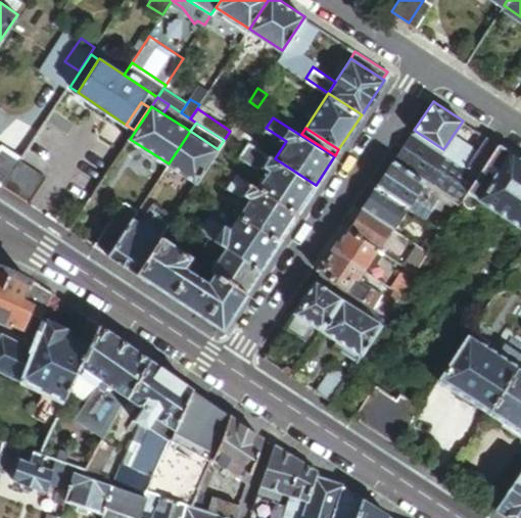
[(463,198),(479,173),(467,165),(454,156),(443,149),(414,130),(394,160),(424,180),(443,193),(453,198),(459,203),(463,198)]
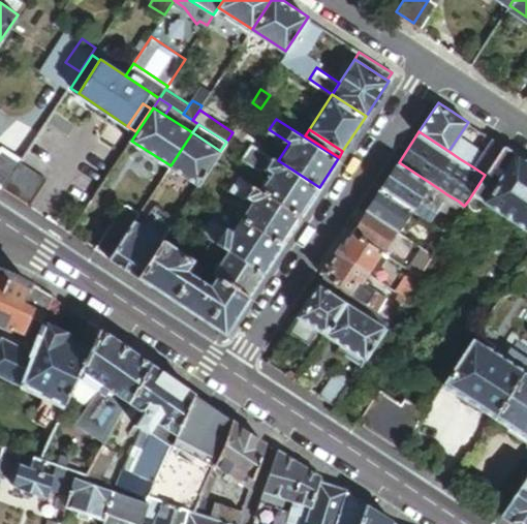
[(198,184),(220,151),(192,132),(171,165),(198,184)]
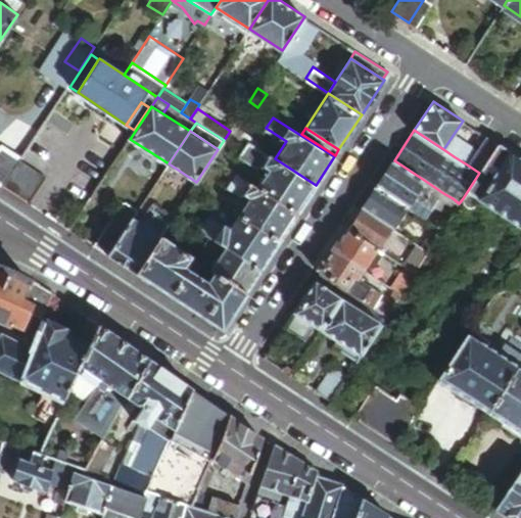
[(477,149),(454,134),(443,149),(454,156),(456,152),(469,161),(477,149)]
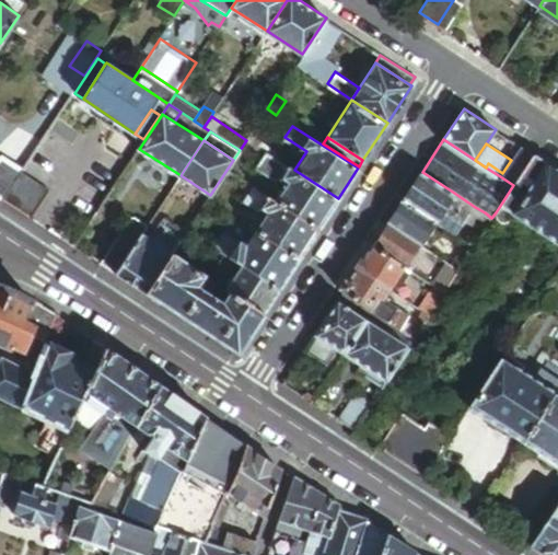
[(513,185),(534,154),(521,146),(518,150),(511,160),(502,173),(500,176),(513,185)]
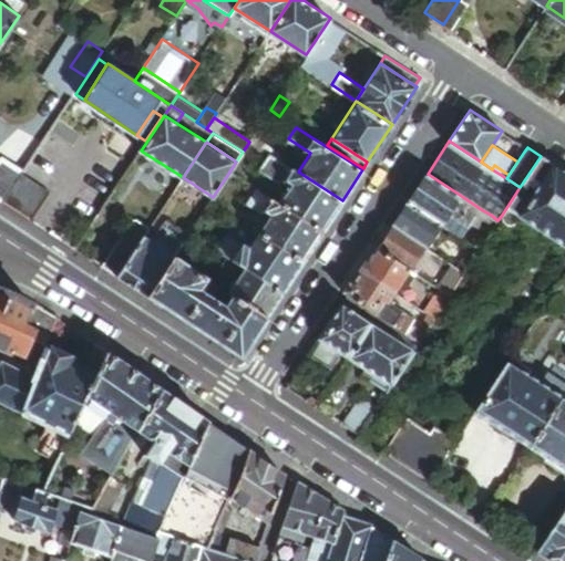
[(298,172),(268,152),(257,167),(278,180),(284,179),(290,184),(278,201),(322,230),(342,200),(298,172)]
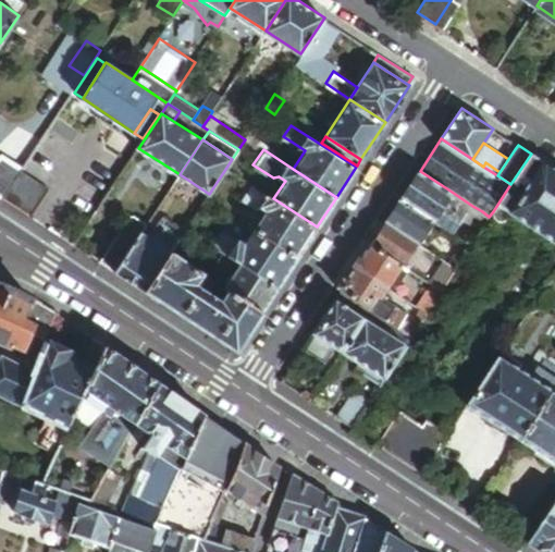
[(23,170),(25,167),(4,154),(0,156),(0,195),(4,198),(23,170)]
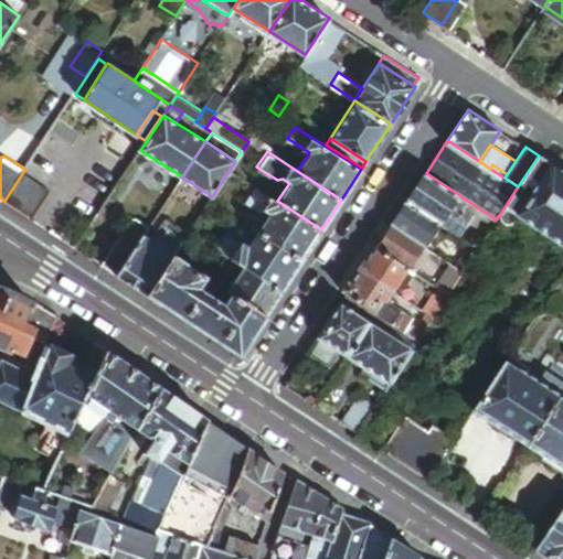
[(552,163),(539,156),(518,186),(500,214),(501,219),(508,224),(513,221),(518,214),(552,163)]
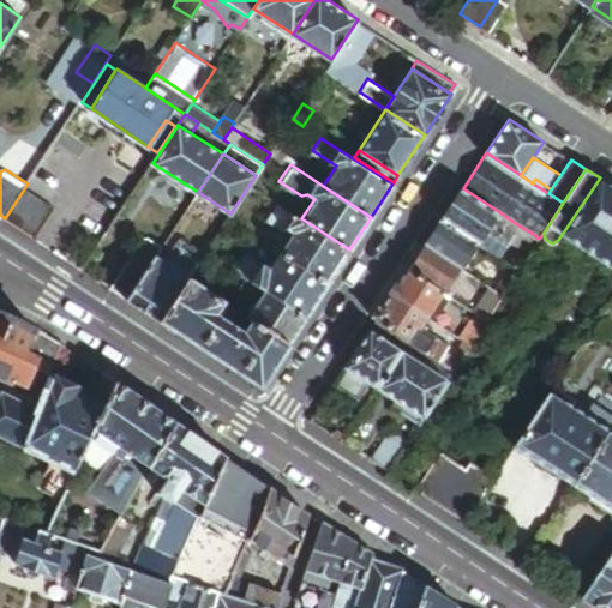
[(611,186),(600,178),(563,233),(611,264),(611,186)]
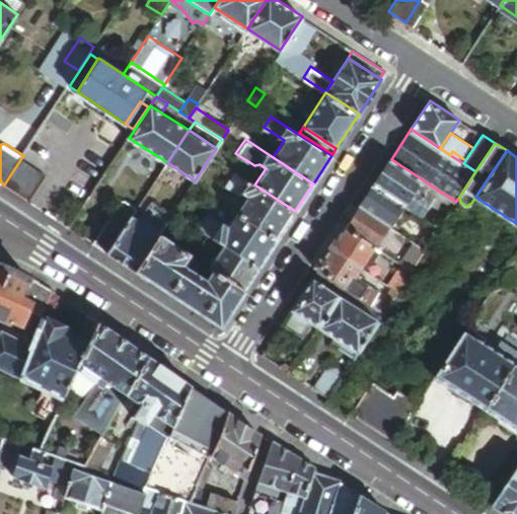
[(450,155),(463,163),(465,160),(452,151),(450,155)]
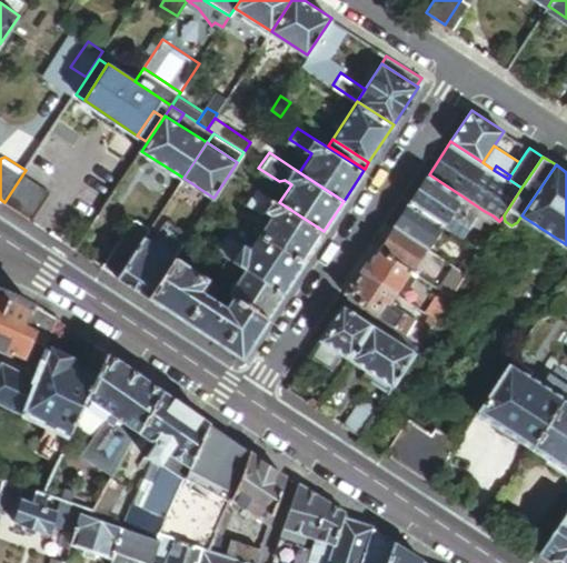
[(52,192),(23,173),(5,202),(33,220),(52,192)]
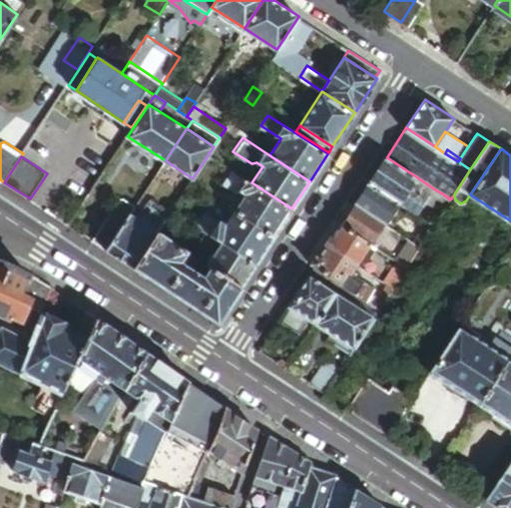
[(416,176),(387,157),(370,182),(399,201),(405,193),(416,176)]
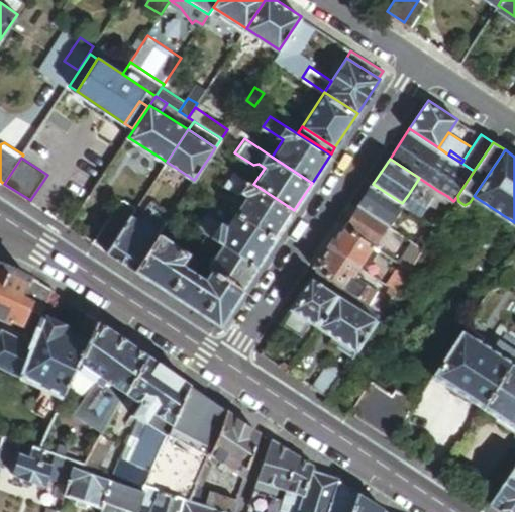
[(276,238),(294,210),(253,184),(234,171),(226,183),(241,193),(242,193),(246,195),(235,212),(276,238)]
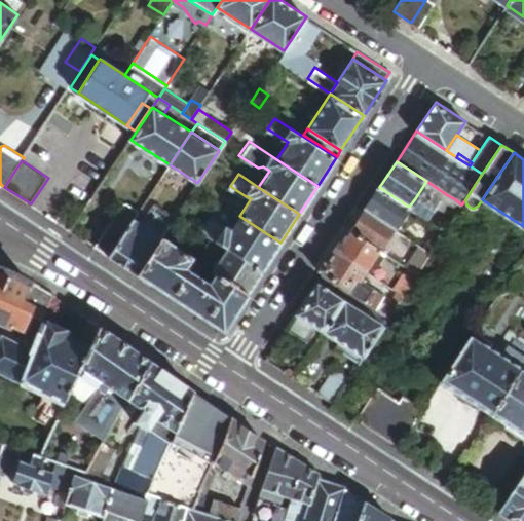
[(446,194),(426,181),(415,198),(421,202),(435,211),(443,198),(446,194)]
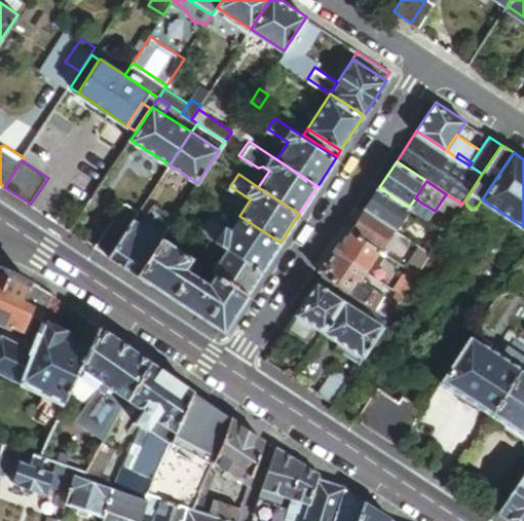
[(409,207),(379,187),(365,209),(395,228),(409,207)]
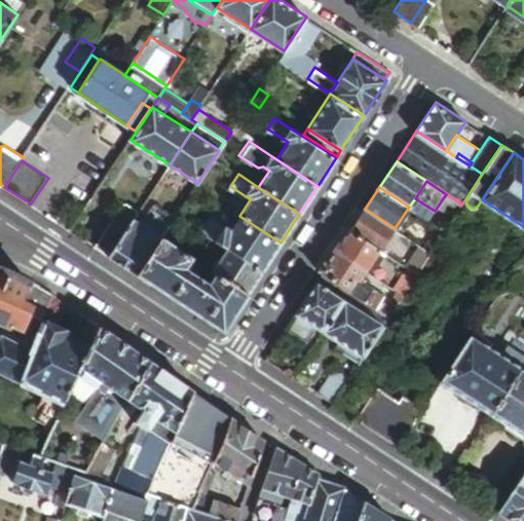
[(452,205),(455,199),(446,194),(443,198),(452,205)]
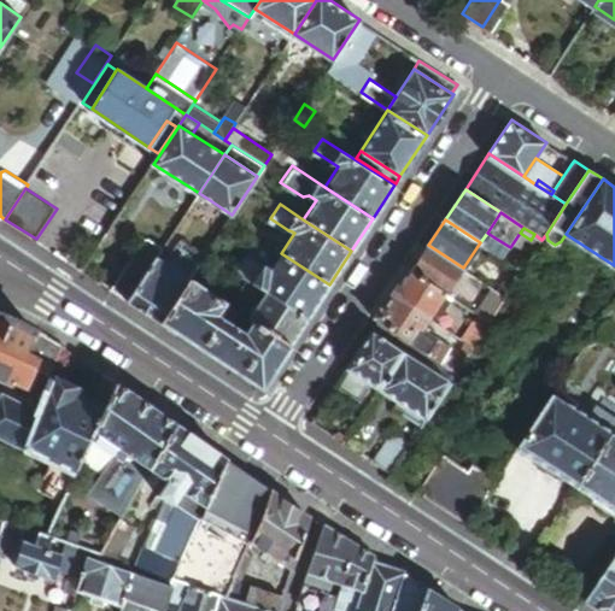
[(495,238),(487,233),(480,242),(487,247),(495,238)]
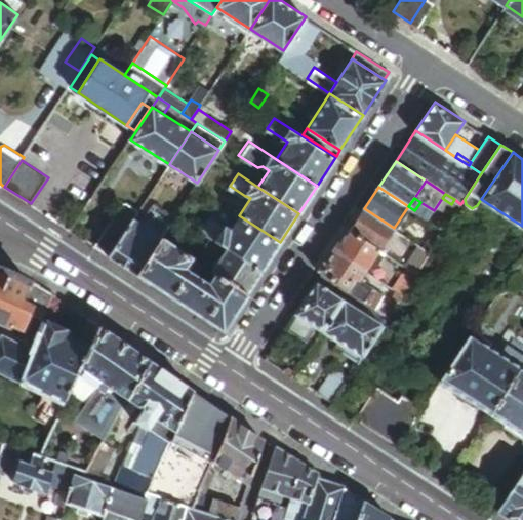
[(134,217),(139,210),(126,201),(122,203),(109,223),(124,233),(134,217)]
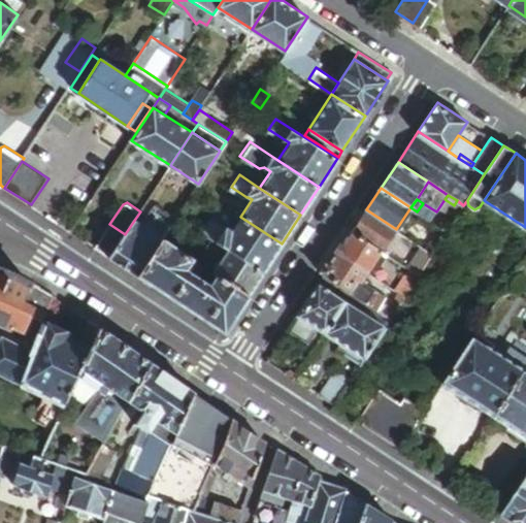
[(386,246),(396,229),(366,209),(353,231),(381,249),(383,251),(386,246)]
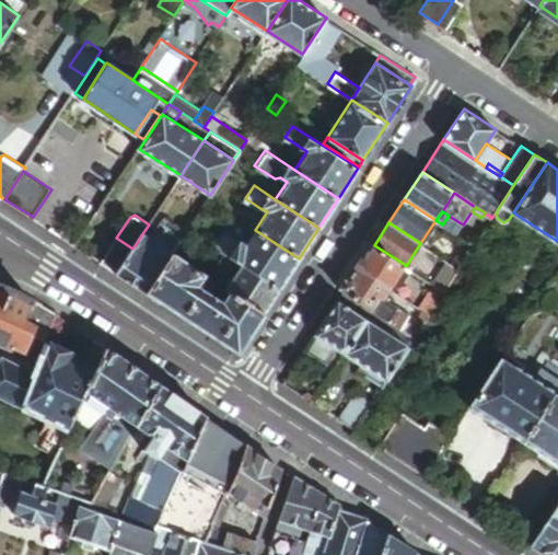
[(299,258),(255,230),(243,249),(239,245),(239,241),(224,232),(214,245),(216,246),(225,253),(242,264),(280,288),(299,258)]
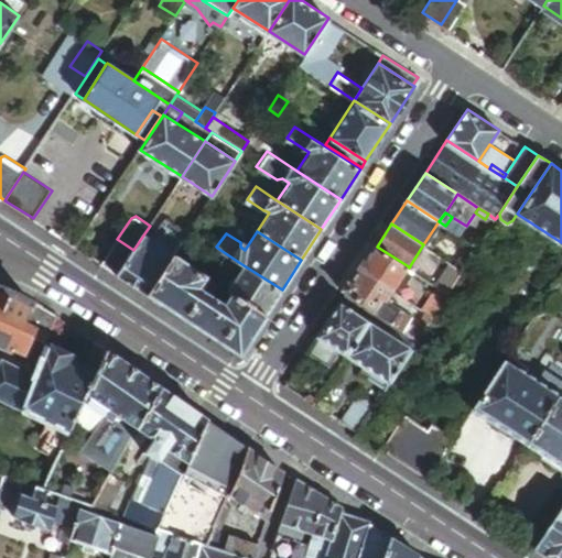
[(152,238),(144,233),(133,250),(118,274),(125,279),(152,238)]
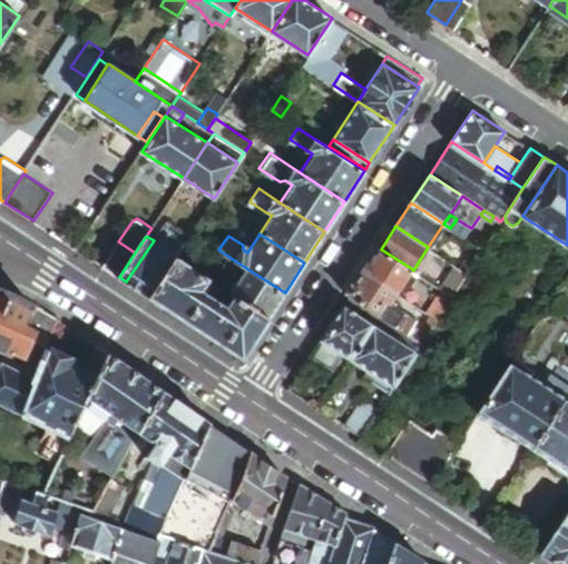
[(176,256),(154,240),(126,282),(149,297),(176,256)]
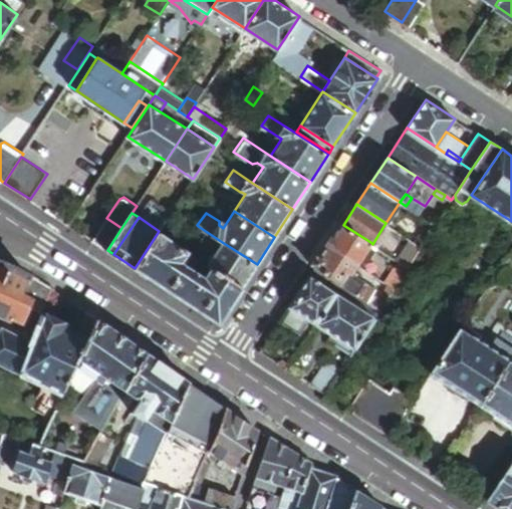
[(106,218),(92,240),(107,250),(121,228),(106,218)]
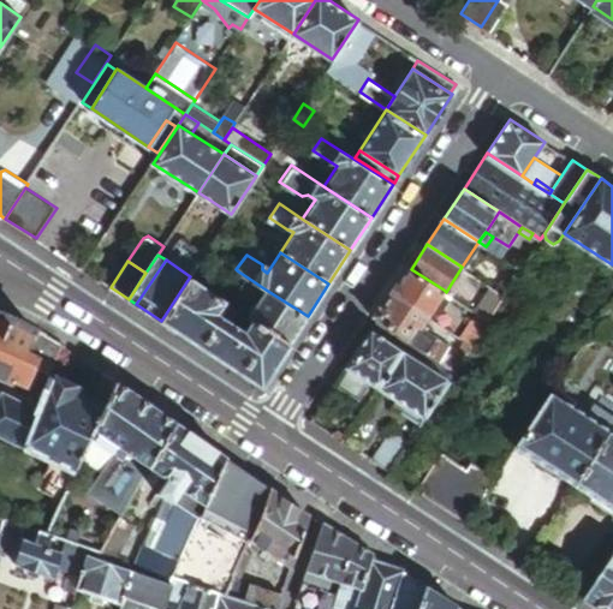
[(512,266),(500,284),(498,288),(504,292),(519,269),(512,266)]
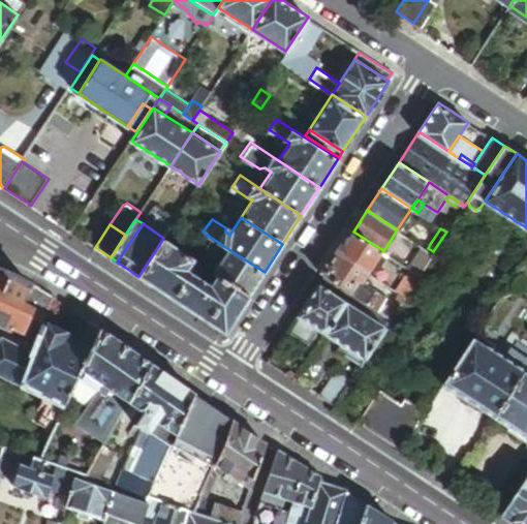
[(381,249),(353,232),(338,254),(366,272),(370,267),(374,259),(381,249)]
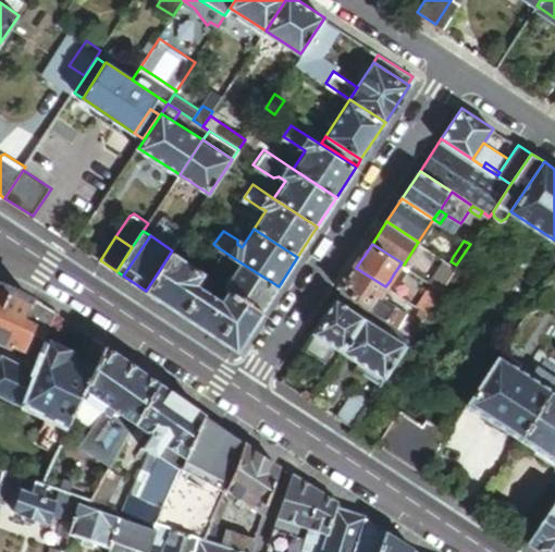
[(205,272),(172,250),(146,291),(237,351),(262,311),(230,289),(222,301),(210,292),(197,283),(205,272)]
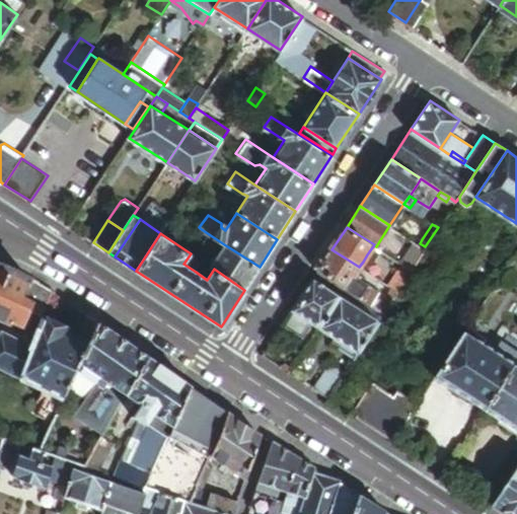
[(217,255),(224,244),(209,234),(202,245),(217,255)]
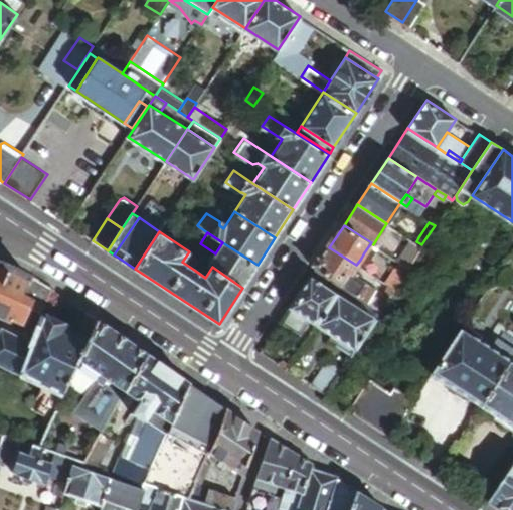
[(242,288),(258,265),(222,242),(215,253),(210,262),(212,267),(242,288)]
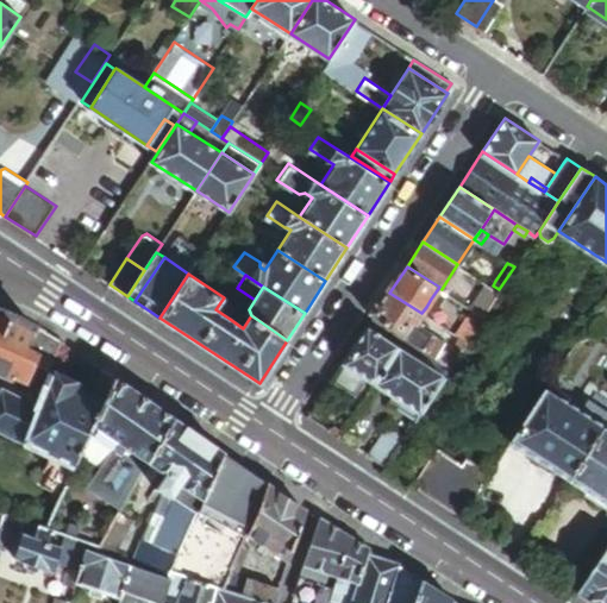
[(442,289),(439,287),(431,299),(437,303),(448,311),(456,299),(448,293),(442,289)]
